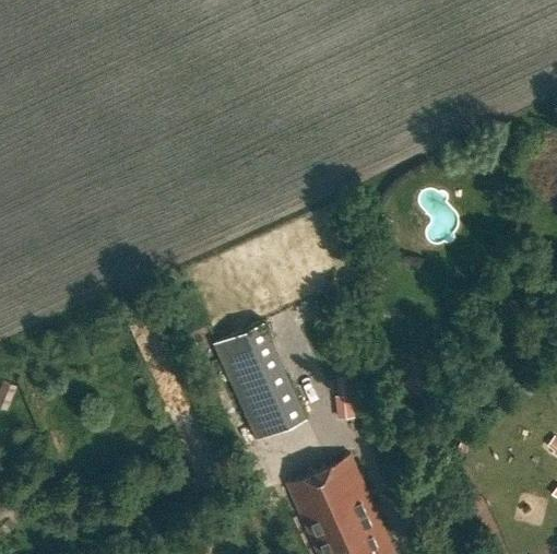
[(280,327),(287,336),(301,323),(294,315),(280,327)]
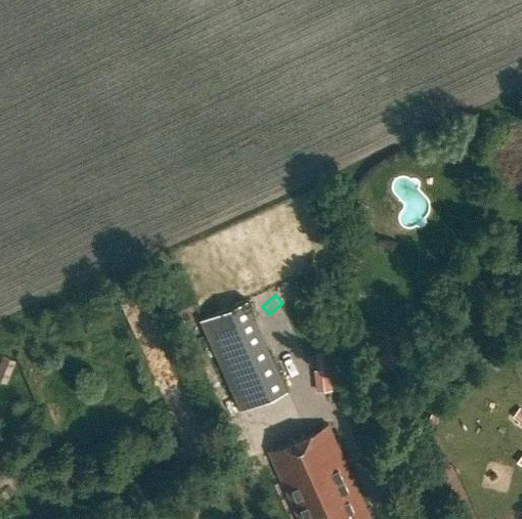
[(201,323),(242,415),(290,392),(248,301),(201,323)]
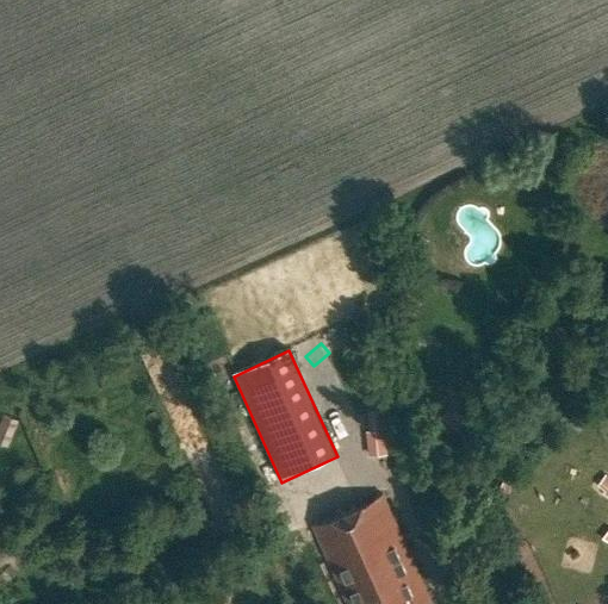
[(0,429),(0,444),(10,448),(20,422),(5,416),(0,429)]
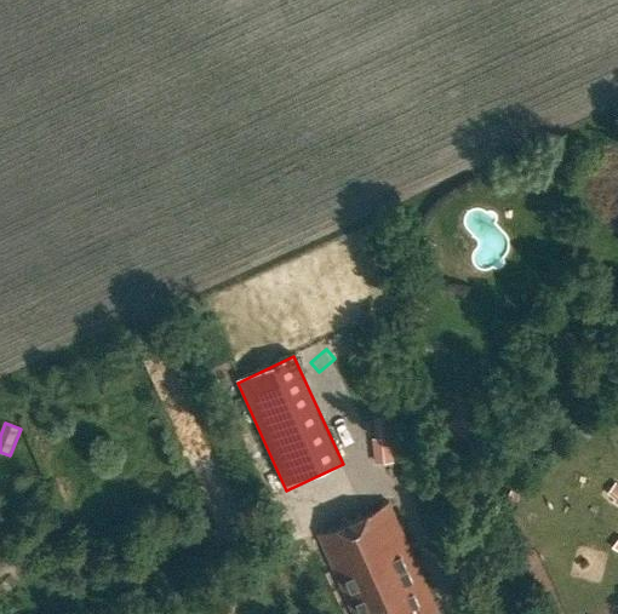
[(392,463),(390,437),(371,439),(372,464),(392,463)]
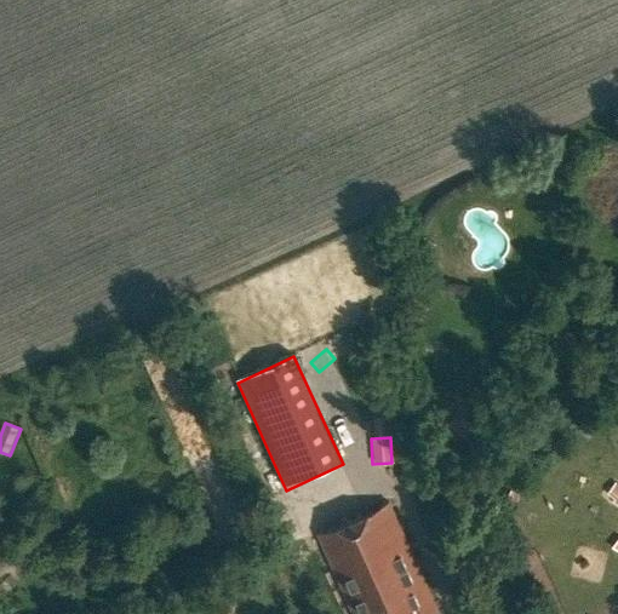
[(504,503),(514,508),(528,478),(520,474),(504,503)]
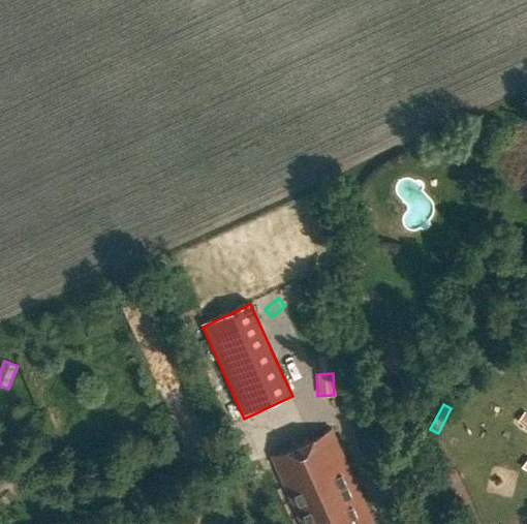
[(526,415),(524,413),(517,423),(523,429),(521,432),(524,435),(526,432),(526,415)]
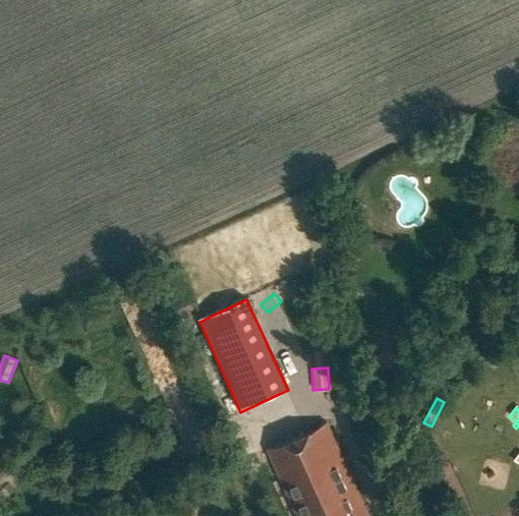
[(328,425),(268,452),(297,515),(368,515),(328,425)]
